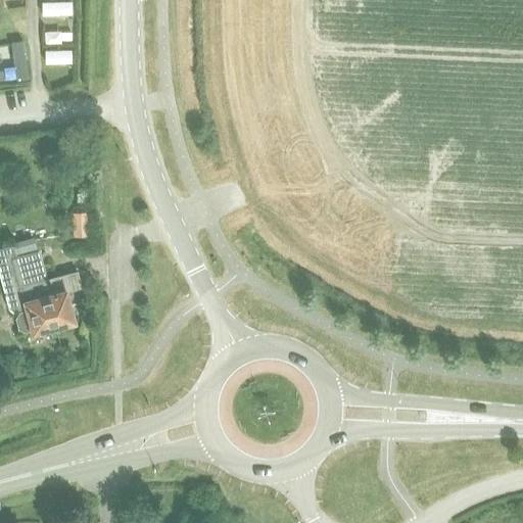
[(70,155),(70,141),(60,141),(60,155),(70,155)]
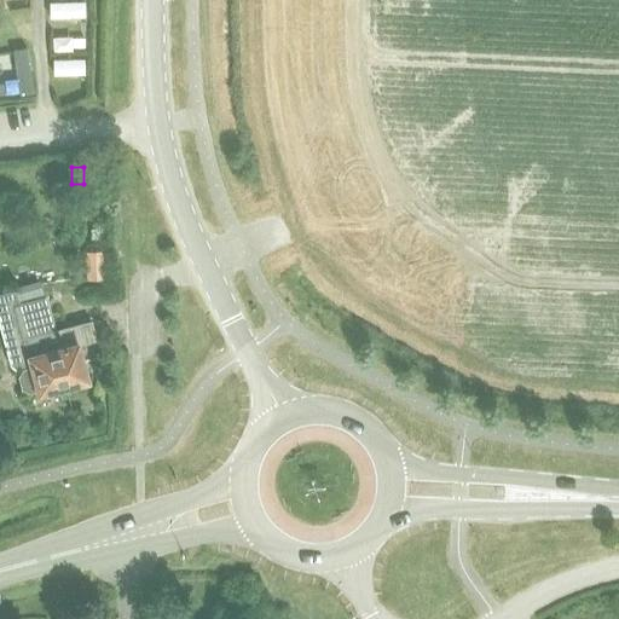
[(100,227),(91,227),(91,237),(100,237),(100,227)]
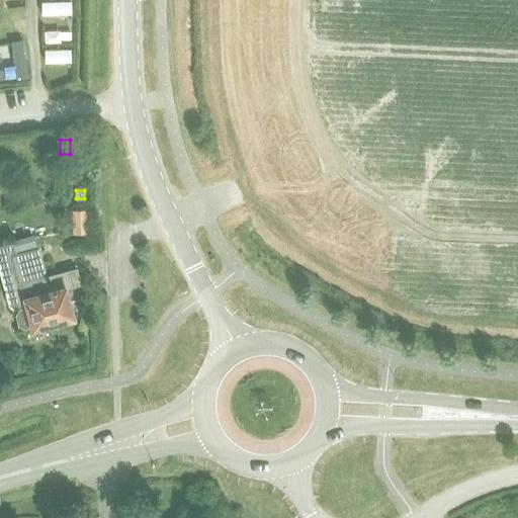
[(72,232),(86,232),(86,211),(72,212),(72,232)]
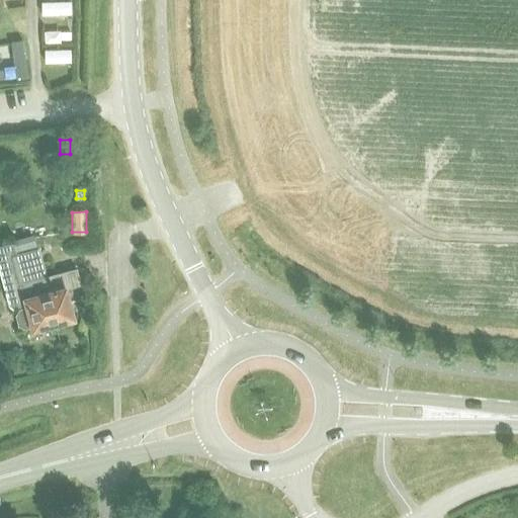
[(63,289),(78,284),(74,271),(45,280),(35,250),(15,256),(11,242),(0,245),(0,276),(10,309),(24,305),(25,309),(18,311),(16,316),(18,324),(24,328),(30,326),(31,330),(72,318),(63,289)]
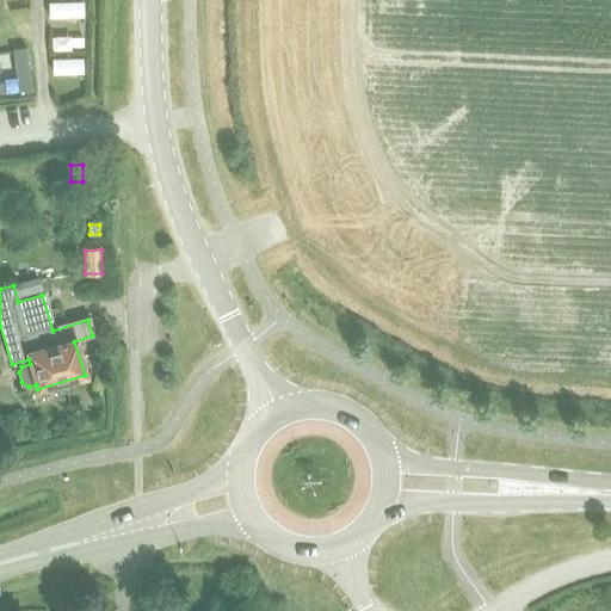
[(13,424),(11,434),(25,438),(28,427),(13,424)]
